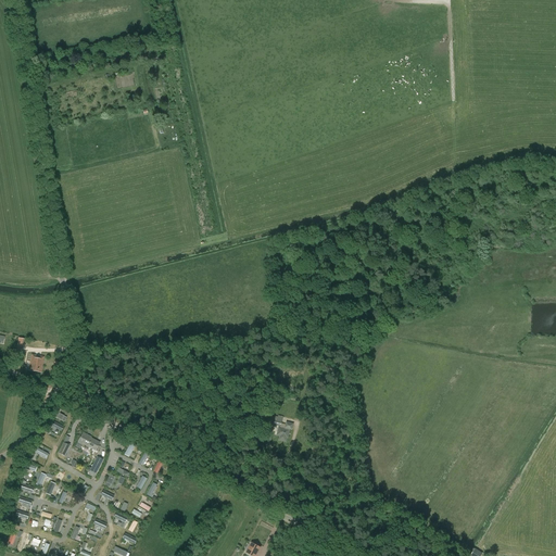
[(41,373),(45,357),(32,354),(28,370),(41,373)]
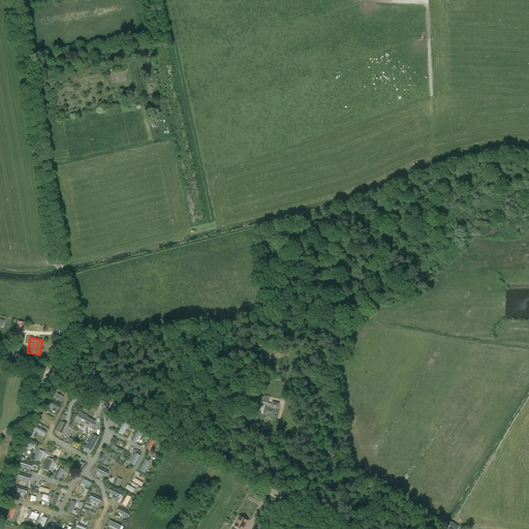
[(57,349),(60,343),(54,340),(51,346),(57,349)]
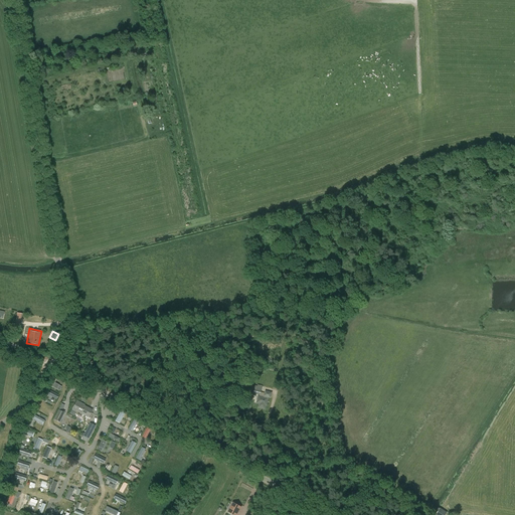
[(50,386),(60,391),(62,386),(53,381),(50,386)]
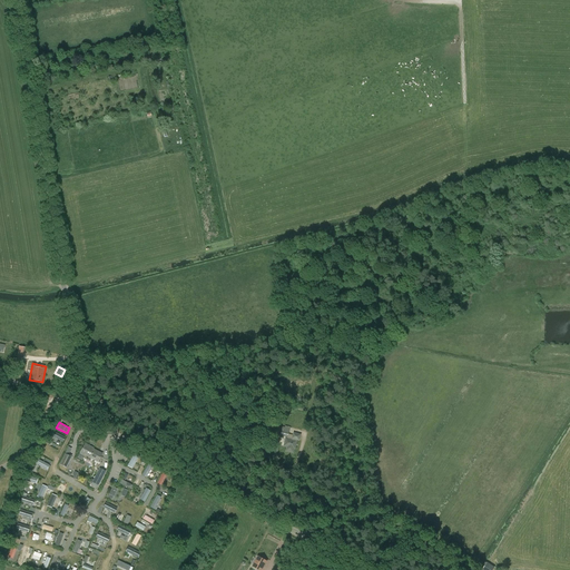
[(49,441),(60,446),(65,436),(53,431),(49,441)]
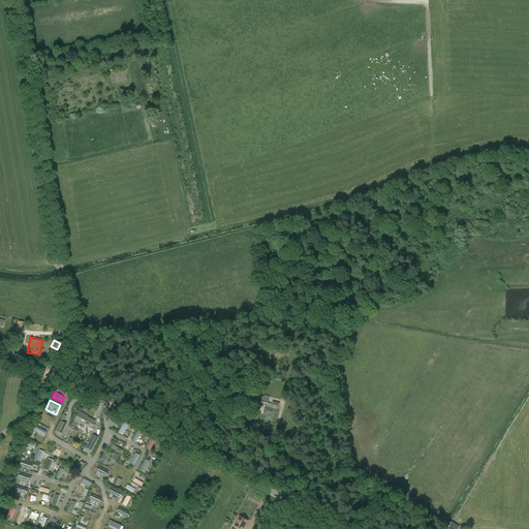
[(263,414),(267,415),(266,418),(272,421),(273,416),(274,417),(276,408),(278,409),(279,404),(273,402),(271,408),(266,407),(263,414)]
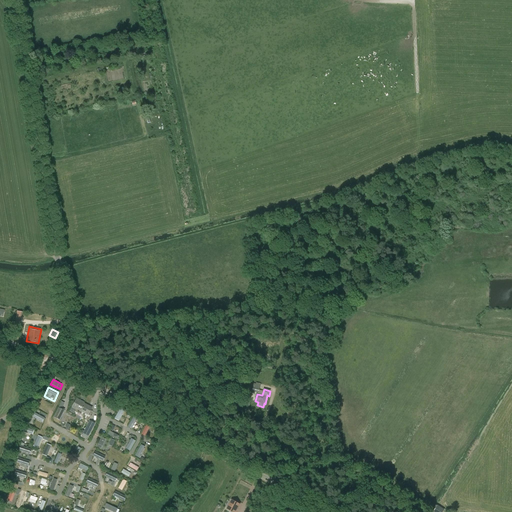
[(88,415),(91,410),(87,408),(88,406),(84,403),(84,402),(76,398),(72,407),(76,410),(76,408),(88,415)]
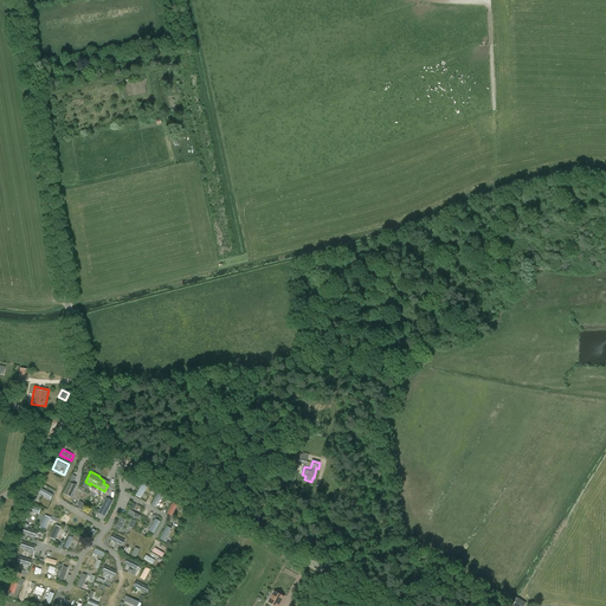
[(70,497),(76,487),(69,482),(63,494),(70,497)]
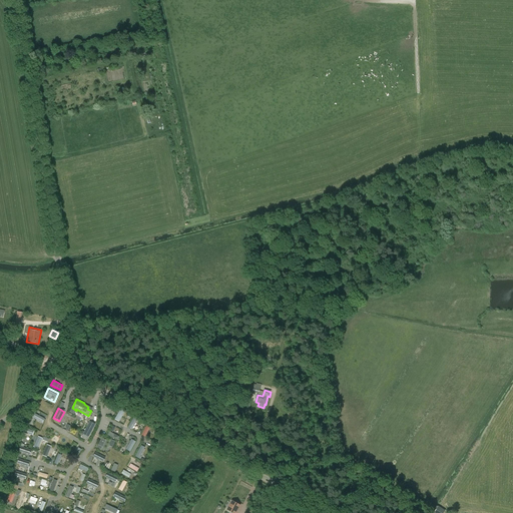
[(120,422),(124,412),(119,410),(115,420),(120,422)]
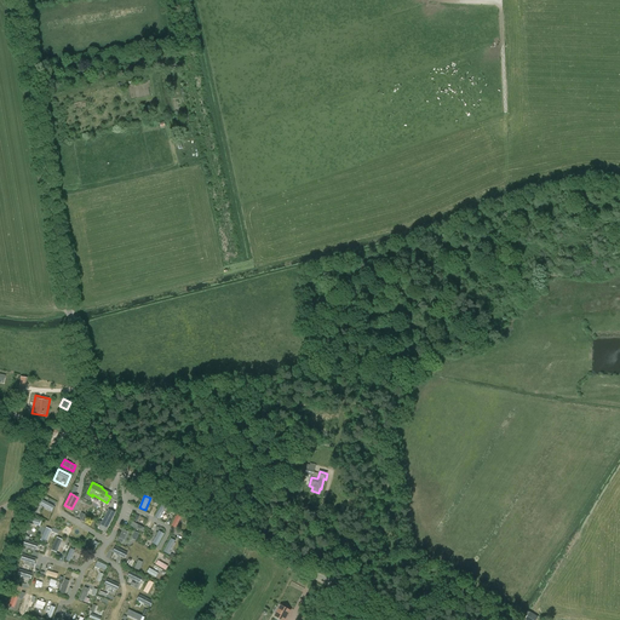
[(40,498),(38,504),(51,511),(53,506),(40,498)]
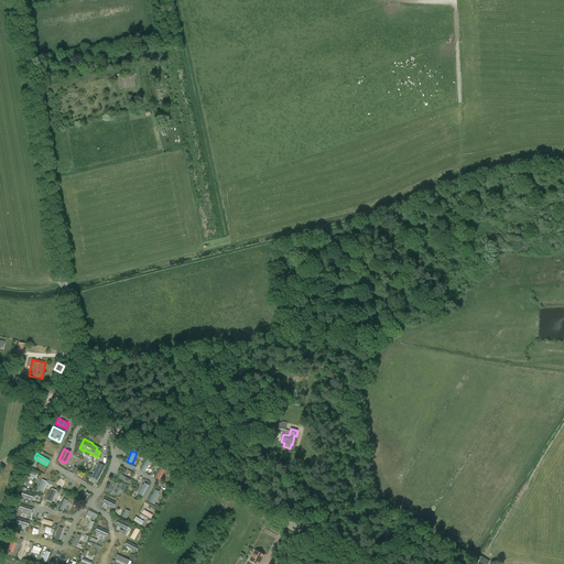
[(145,473),(152,461),(147,458),(141,470),(145,473)]
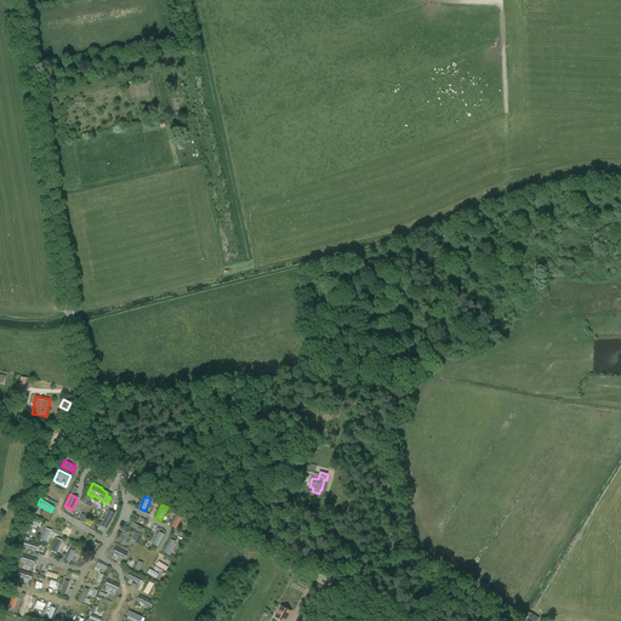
[(107,529),(115,513),(108,510),(100,527),(107,529)]
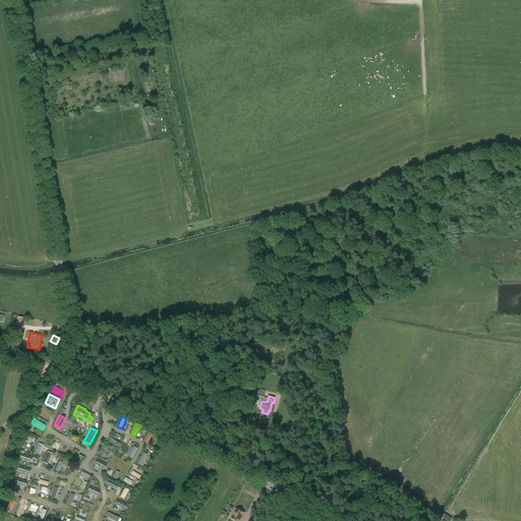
[(111,438),(109,442),(120,447),(122,443),(111,438)]
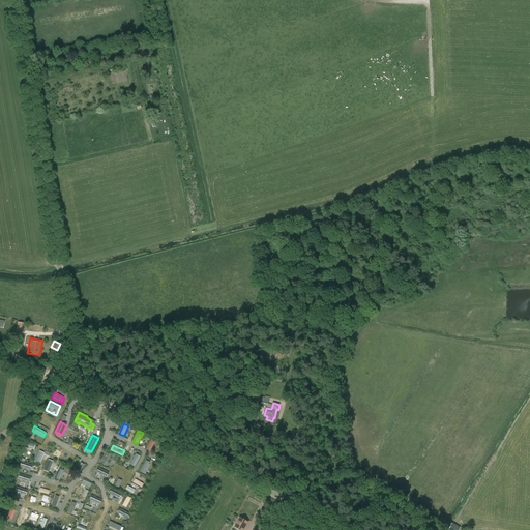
[(39,450),(34,462),(39,464),(45,452),(39,450)]
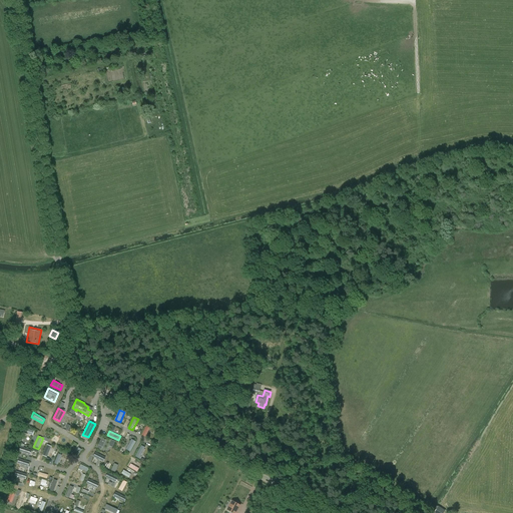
[(101,438),(97,448),(110,453),(115,441),(107,438),(106,440),(101,438)]
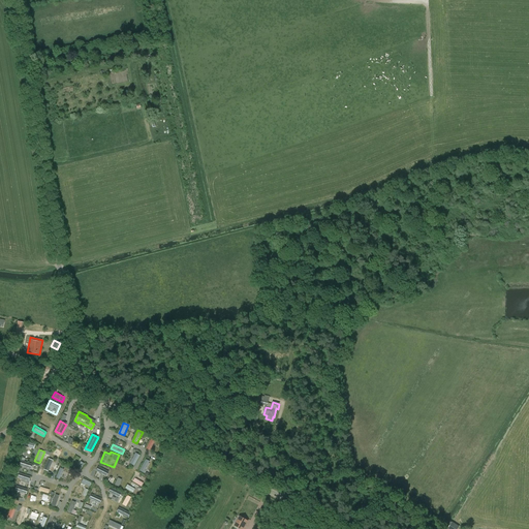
[(135,453),(130,463),(134,466),(141,455),(135,453)]
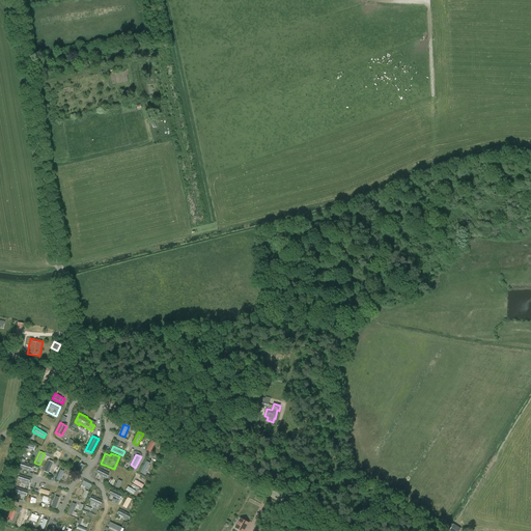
[(49,473),(54,462),(49,459),(44,471),(49,473)]
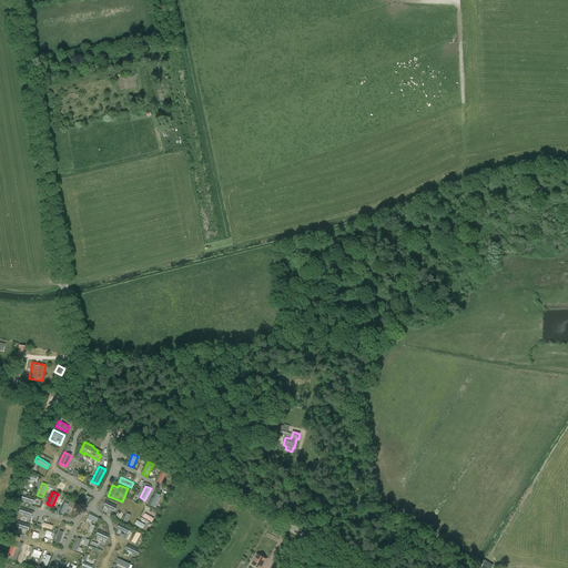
[(154,507),(162,496),(156,493),(150,505),(154,507)]
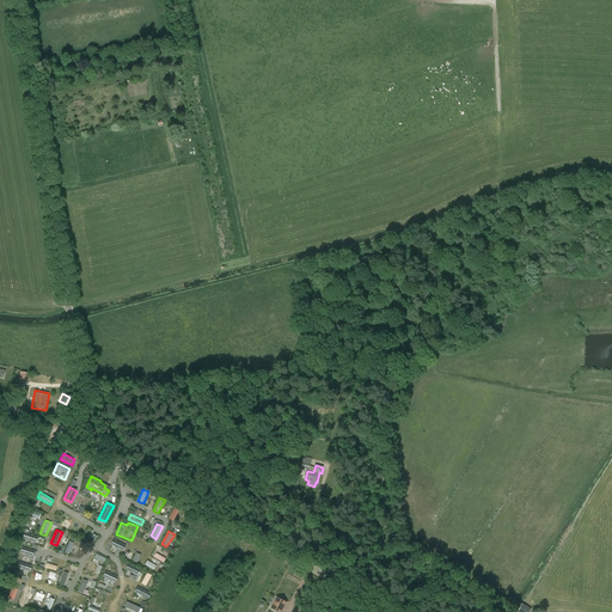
[(92,544),(98,536),(95,533),(89,542),(92,544)]
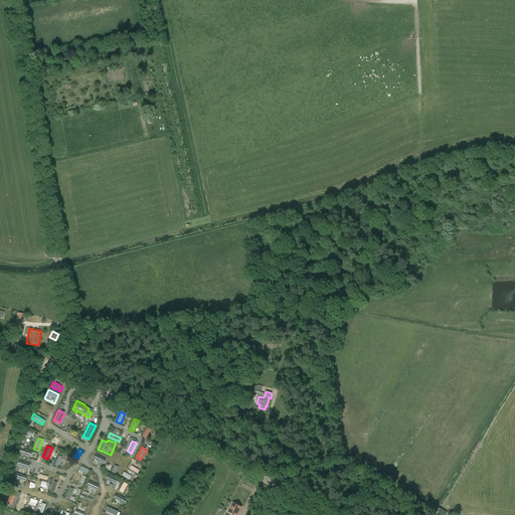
[(92,458),(89,463),(102,469),(107,459),(96,454),(93,459),(92,458)]
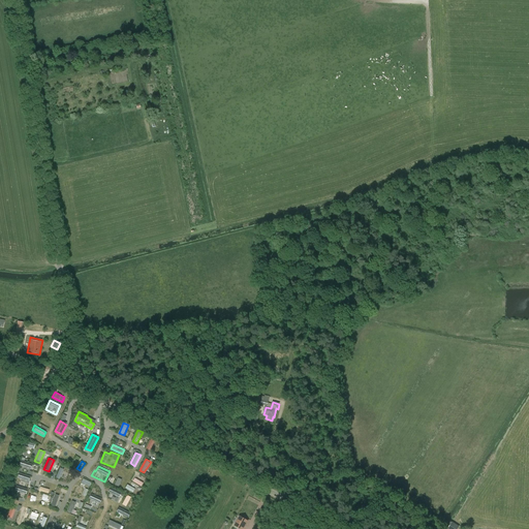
[(17,480),(28,485),(31,476),(19,472),(17,480)]
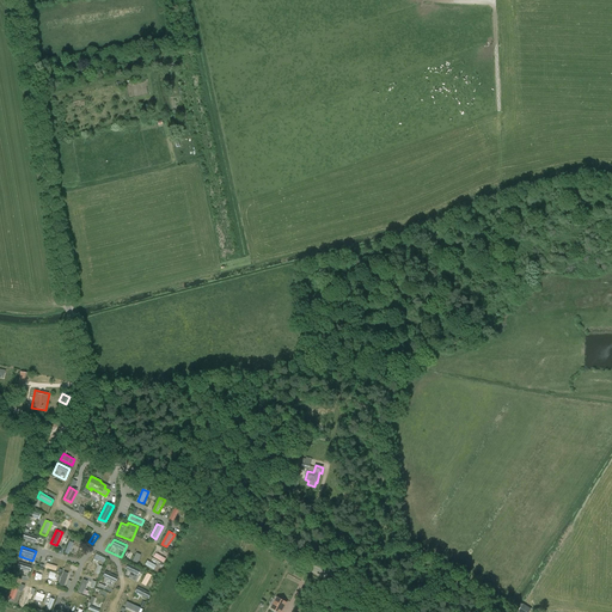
[(169,554),(161,550),(163,549),(158,546),(155,552),(167,557),(169,554)]
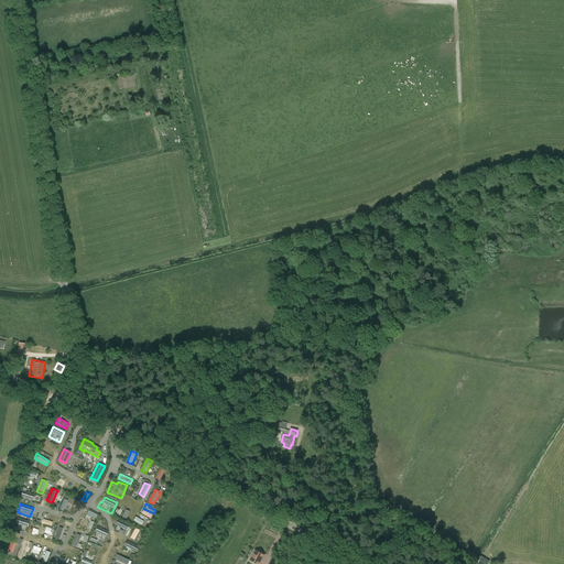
[(143,509),(141,513),(152,518),(153,514),(143,509)]
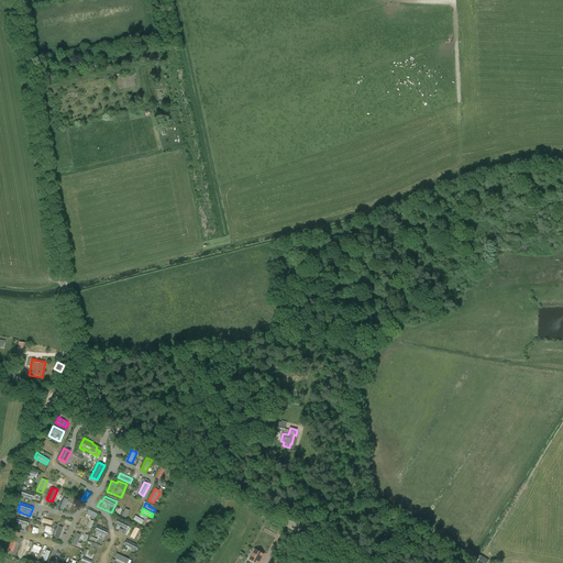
[(135,515),(133,519),(142,525),(144,520),(135,515)]
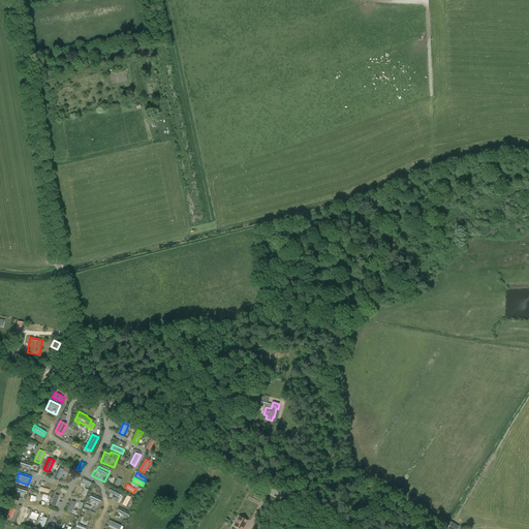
[(111,488),(109,492),(120,497),(122,492),(111,488)]
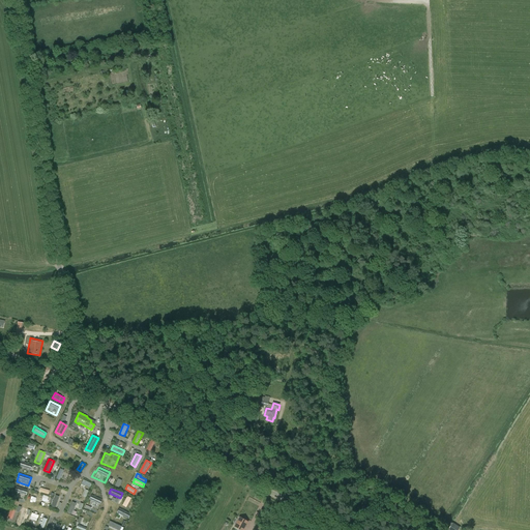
[(100,505),(102,499),(91,495),(89,501),(87,501),(86,505),(92,507),(91,511),(97,512),(99,509),(95,508),(96,504),(100,505)]
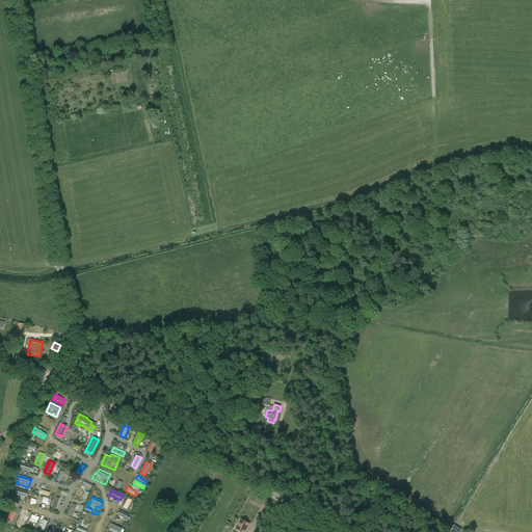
[(127,509),(132,500),(128,498),(123,507),(127,509)]
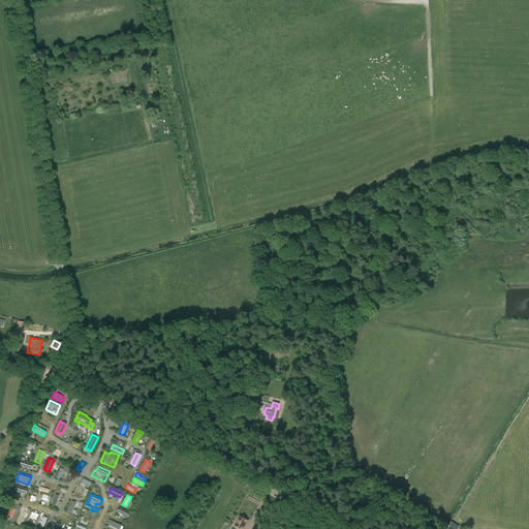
[(11,504),(7,517),(12,519),(17,506),(11,504)]
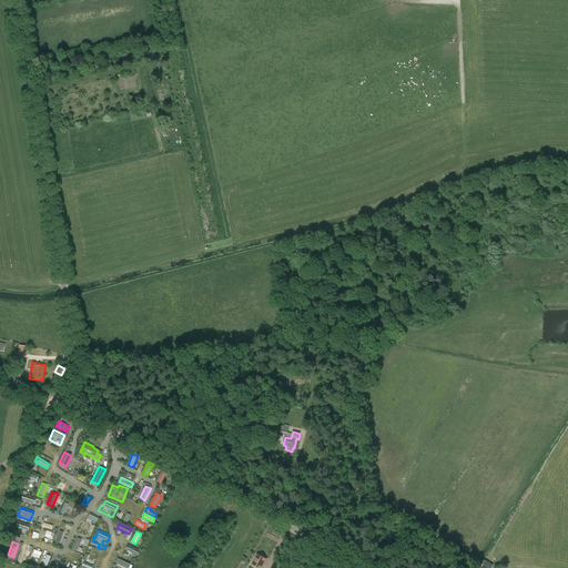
[(125,549),(138,556),(140,550),(128,545),(125,549)]
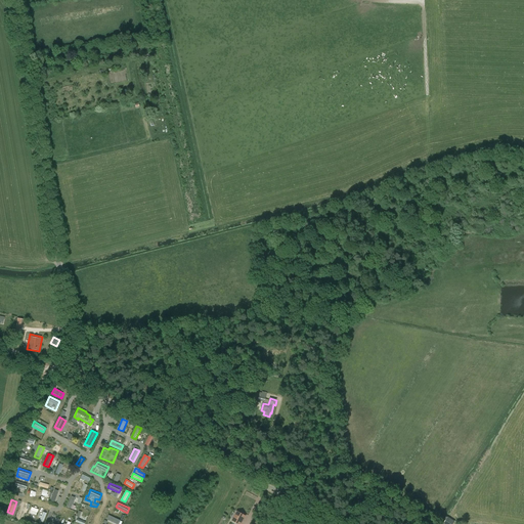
[(20,506),(16,516),(22,518),(26,508),(20,506)]
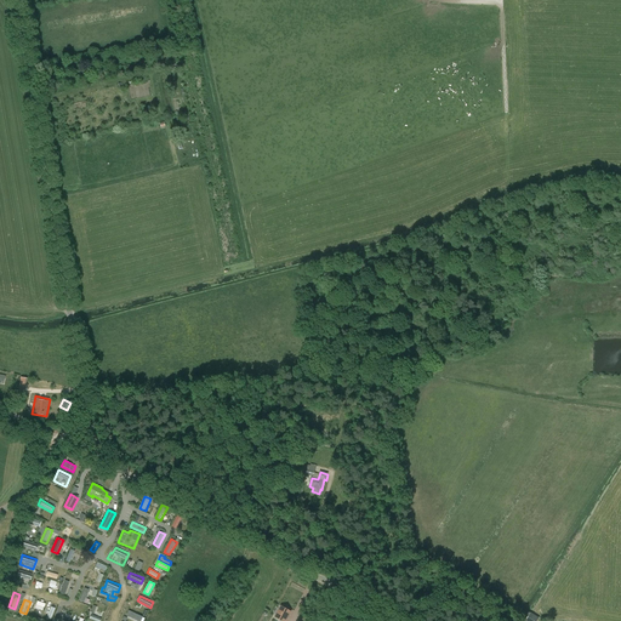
[(284,620),(285,620),(292,610),(279,605),(273,616),(284,620)]
